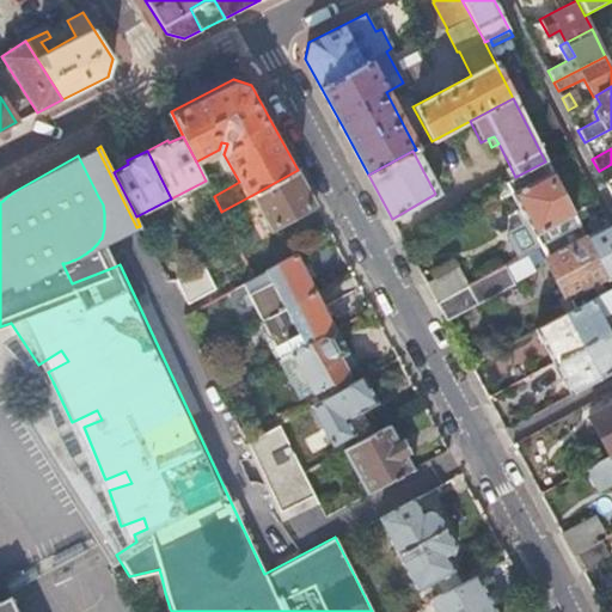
[(577,225),(545,161),(515,177),(505,183),(525,221),(508,230),(506,238),(516,258),(525,254),(539,245),(543,244),(577,225)]
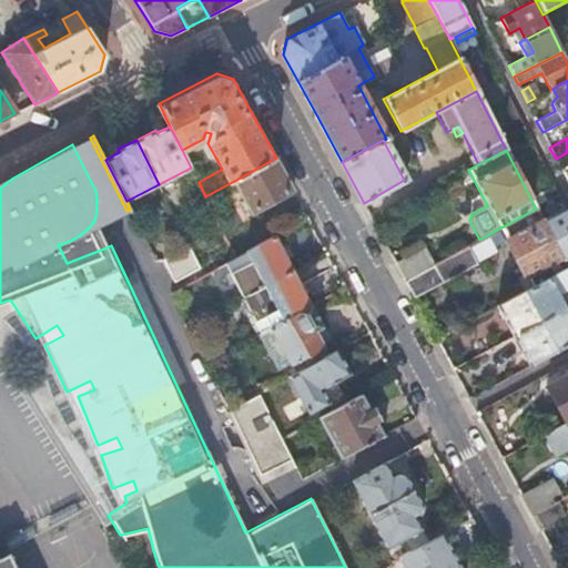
[(564,154),(556,159),(558,164),(567,160),(564,154)]
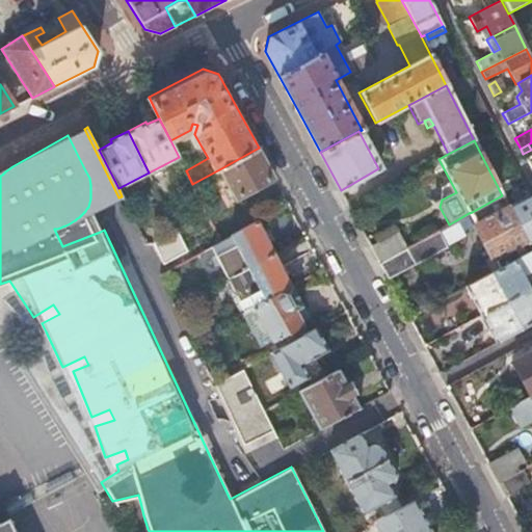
[(267,163),(259,148),(219,169),(236,200),(274,178),(267,163)]
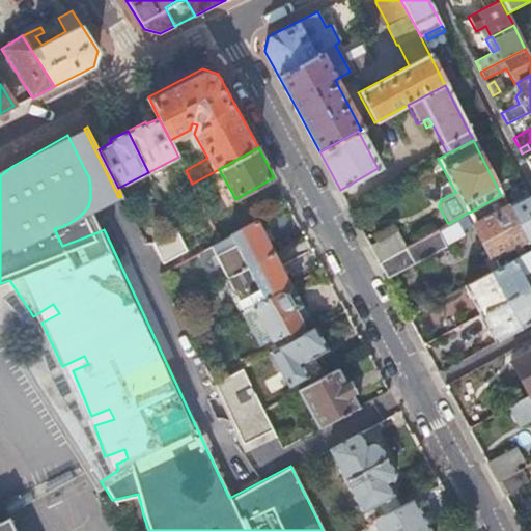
[(530,251),(526,243),(506,205),(501,195),(471,212),(468,213),(473,223),(470,225),(488,259),(491,258),(497,270),(530,251)]
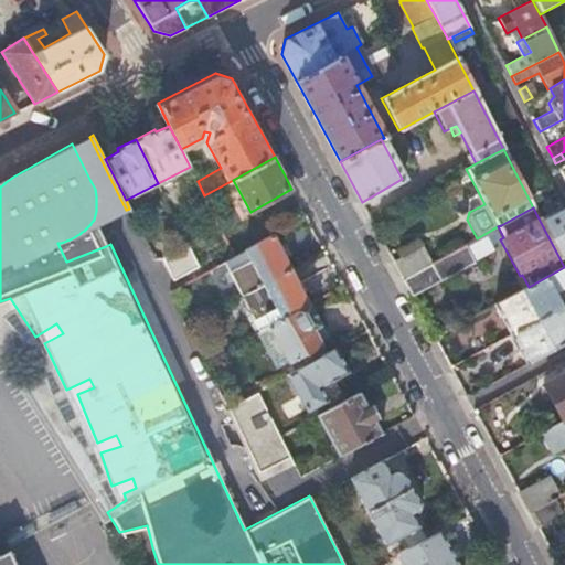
[(560,258),(564,255),(564,214),(562,208),(539,219),(560,258)]
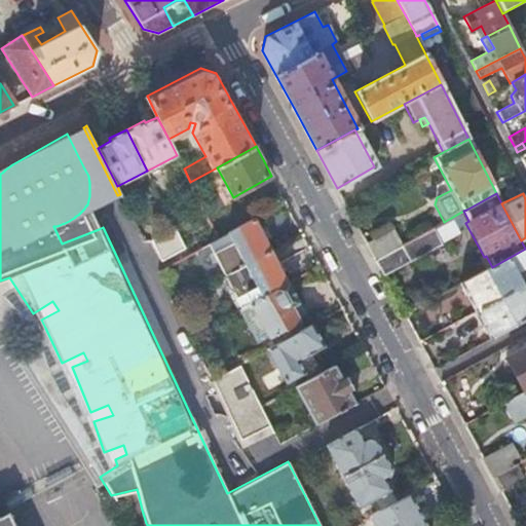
[(99,229),(87,204),(85,207),(84,209),(82,211),(80,213),(78,215),(76,216),(74,218),(72,219),(69,221),(67,222),(65,223),(62,224),(60,225),(57,226),(53,226),(62,243),(99,229)]
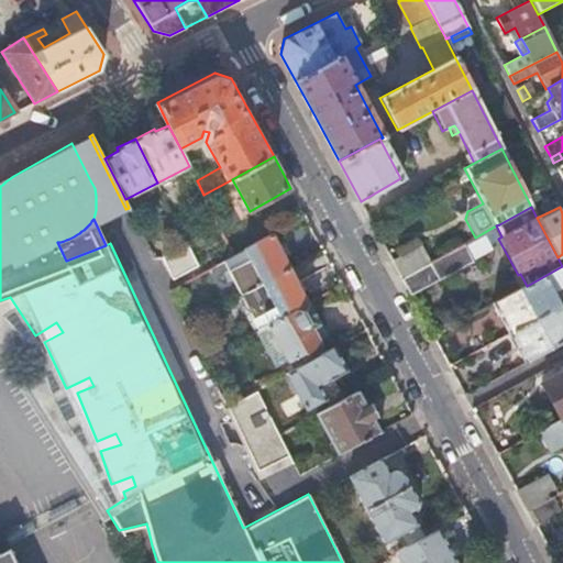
[(249,221),(224,234),(229,244),(230,246),(255,233),(249,221)]
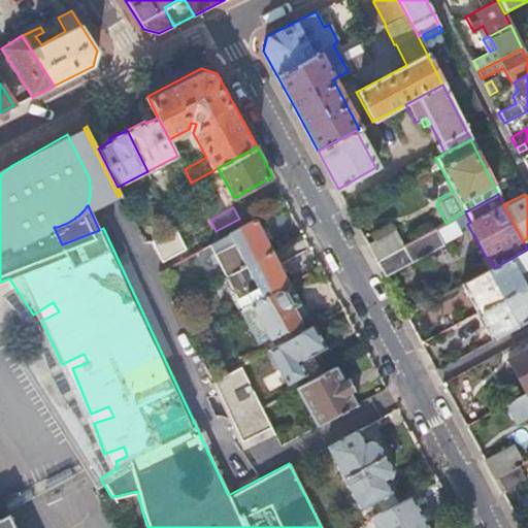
[(433,229),(438,239),(457,229),(453,219),(446,223),(433,229)]
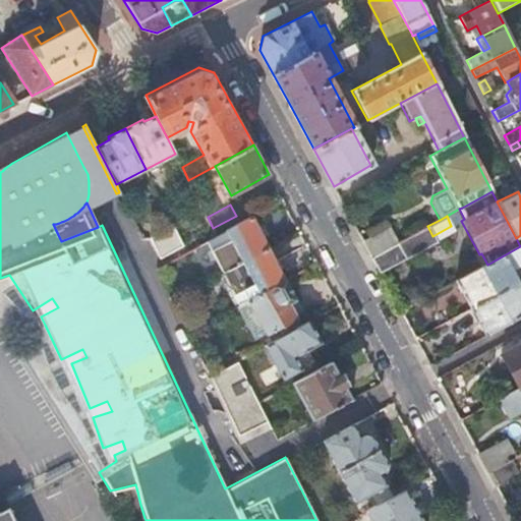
[(269,248),(252,217),(226,230),(207,241),(224,273),(269,248)]
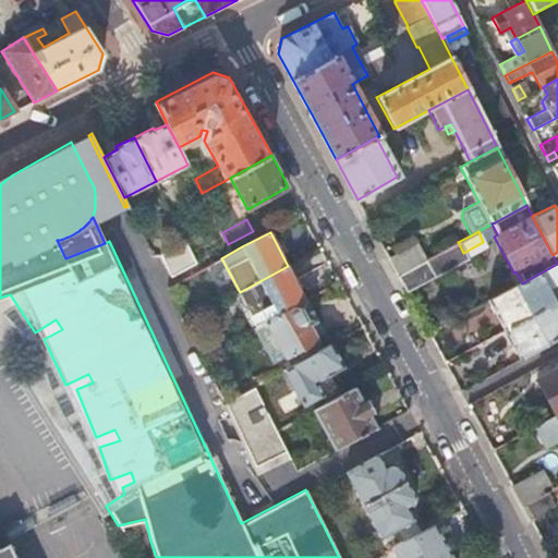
[(172,276),(197,262),(186,240),(160,253),(172,276)]
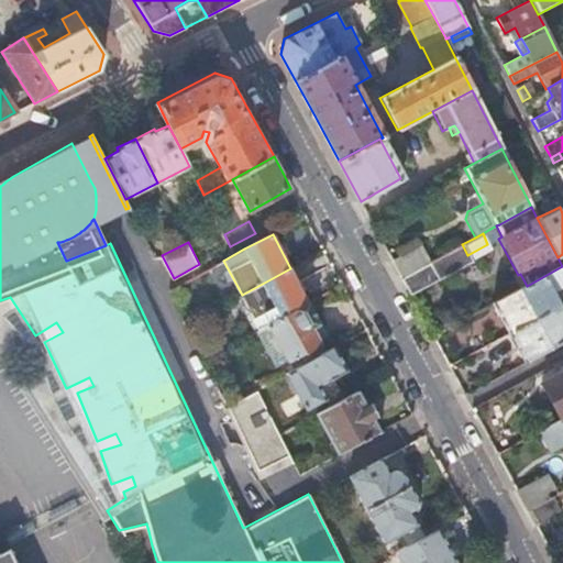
[(401,277),(411,295),(471,262),(467,255),(462,244),(430,262),(401,277)]
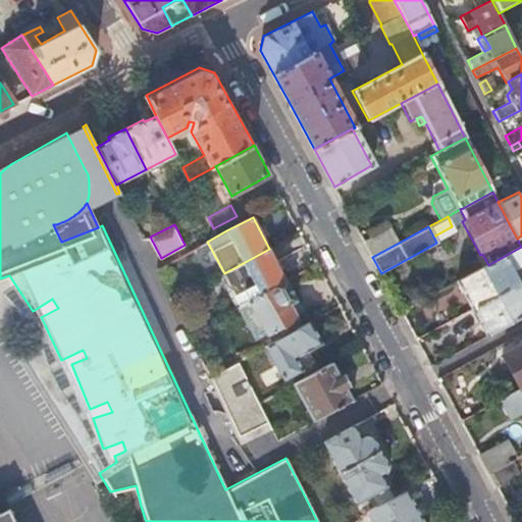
[(364,242),(372,257),(399,243),(389,227),(364,242)]
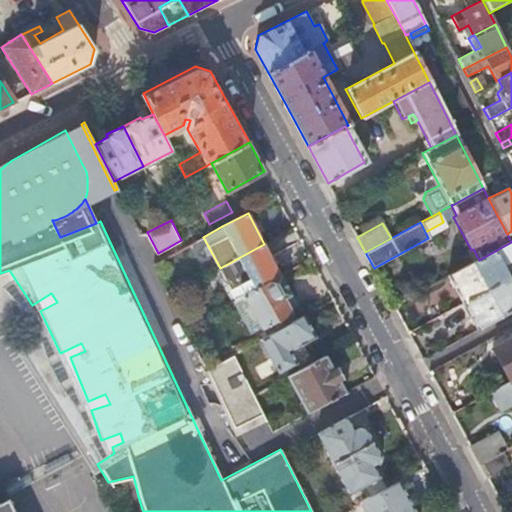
[(447,277),(462,304),(508,280),(501,267),(511,260),(511,242),(479,260),(447,277)]
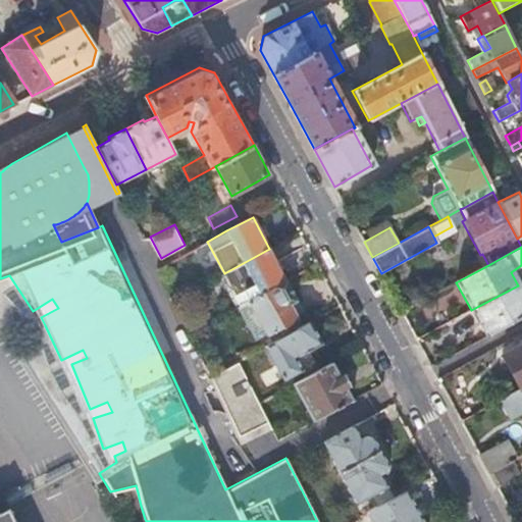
[(286,280),(269,249),(224,273),(241,305),(286,280)]
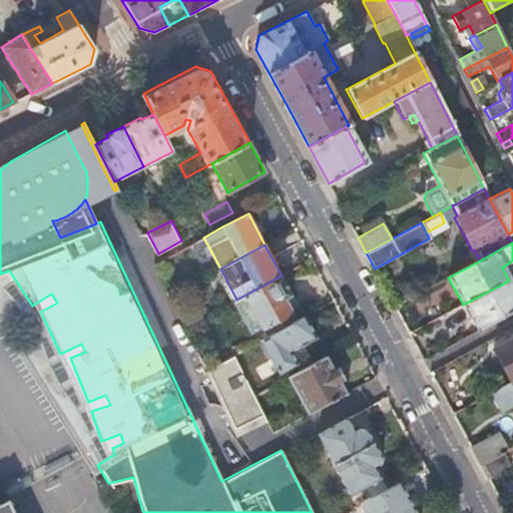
[(9,271),(0,274),(0,326),(93,474),(100,470),(97,465),(114,454),(112,448),(123,443),(120,434),(101,441),(91,411),(110,405),(105,395),(88,402),(70,358),(85,352),(81,344),(60,354),(44,320),(40,312),(57,303),(51,294),(32,306),(9,271)]
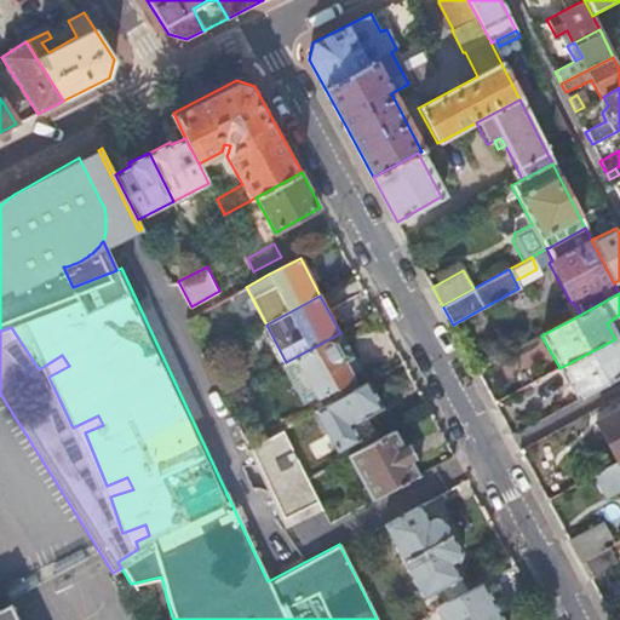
[(340,333),(286,362),(285,363),(304,402),(319,395),(323,406),(334,401),(351,391),(359,386),(344,360),(354,355),(340,333)]
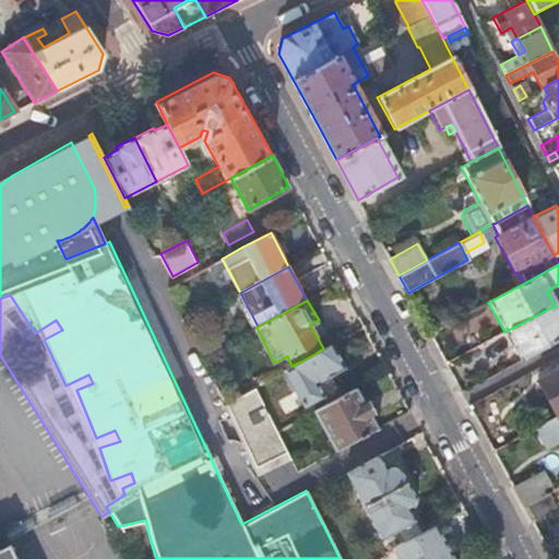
[(504,332),(520,361),(558,340),(558,314),(555,306),(504,332)]
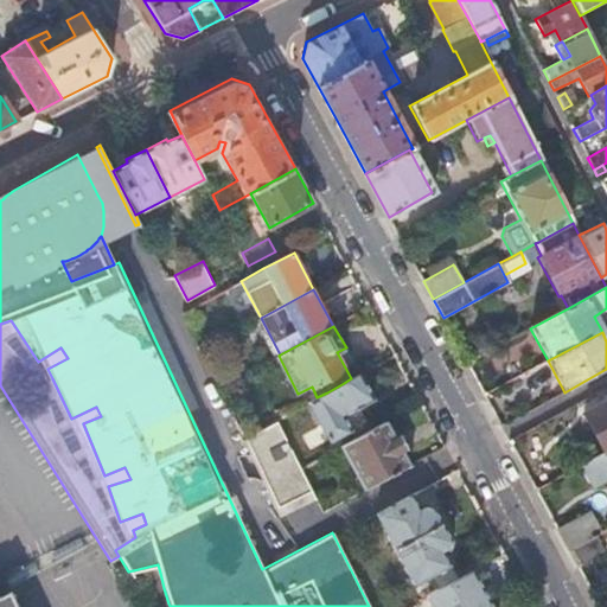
[(538,365),(513,378),(521,391),(545,378),(538,365)]
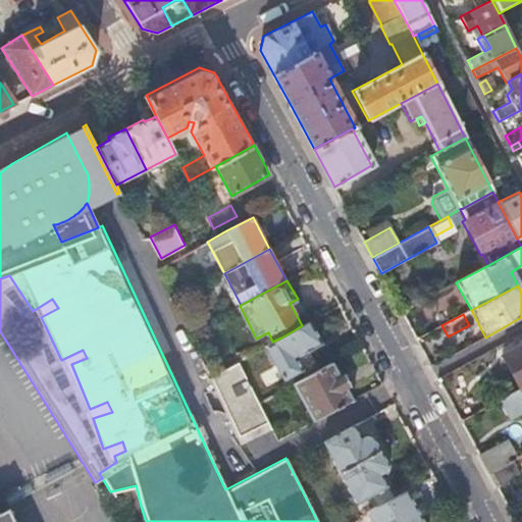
[(302,325),(296,329),(281,337),(272,342),(265,346),(282,378),(301,368),(295,357),(308,350),(321,343),(310,321),(302,325)]
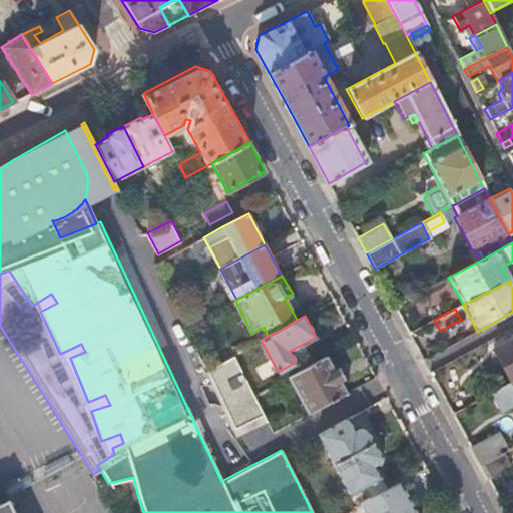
[(512,381),(512,338),(491,350),(509,383),(512,381)]
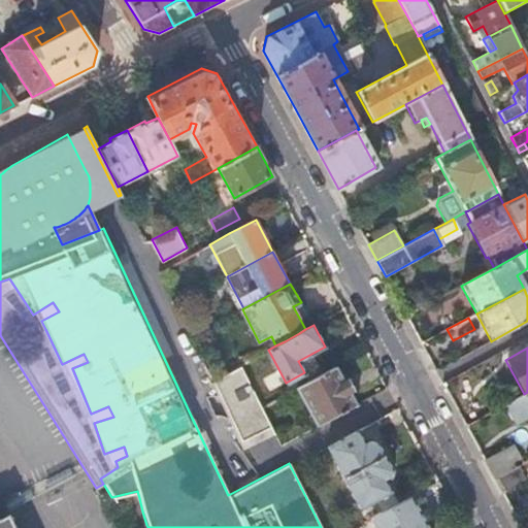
[(318,366),(311,354),(298,361),(304,372),(318,366)]
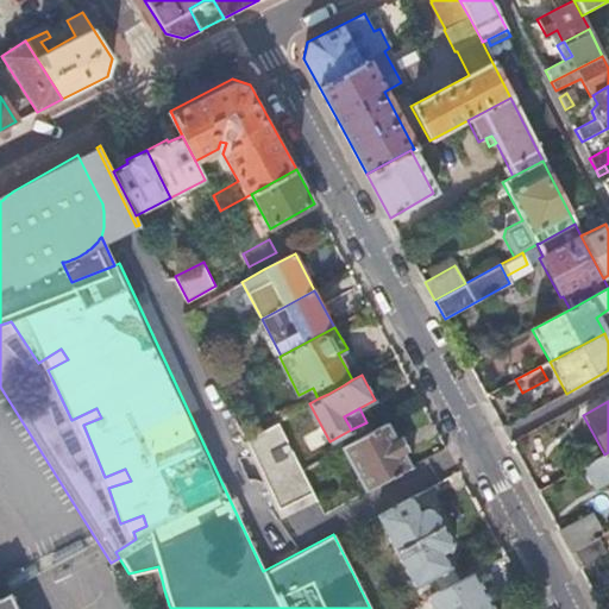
[(299,501),(313,495),(300,470),(276,422),(245,439),(253,457),(256,457),(258,458),(261,458),(263,459),(267,460),(269,462),(271,463),(274,464),(275,465),(277,466),(280,469),(282,470),(283,472),(286,473),(287,476),(288,478),(290,481),(292,483),(293,485),(293,488),(294,490),(295,493),(295,494),(299,501)]
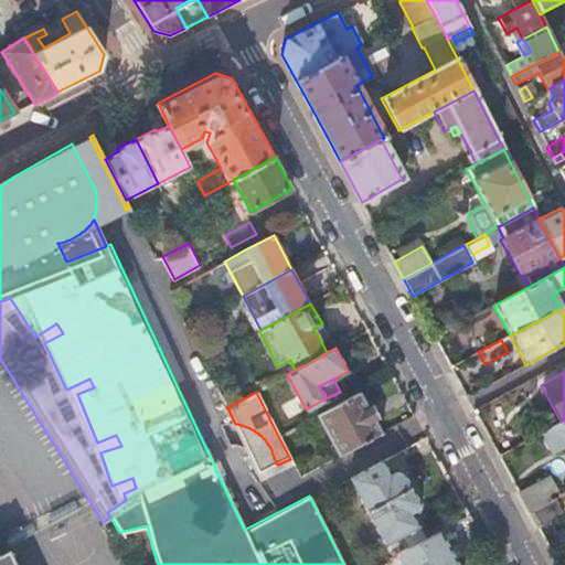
[(370,438),(381,432),(359,392),(318,414),(339,455),(363,441),(363,443),(371,438),(370,438)]
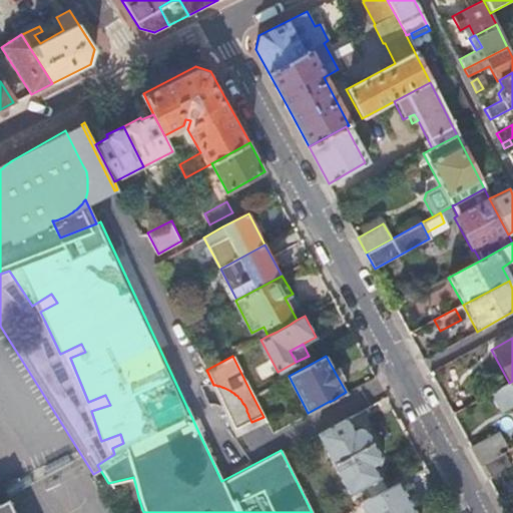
[(512,381),(509,383),(490,393),(500,411),(512,404),(512,381)]
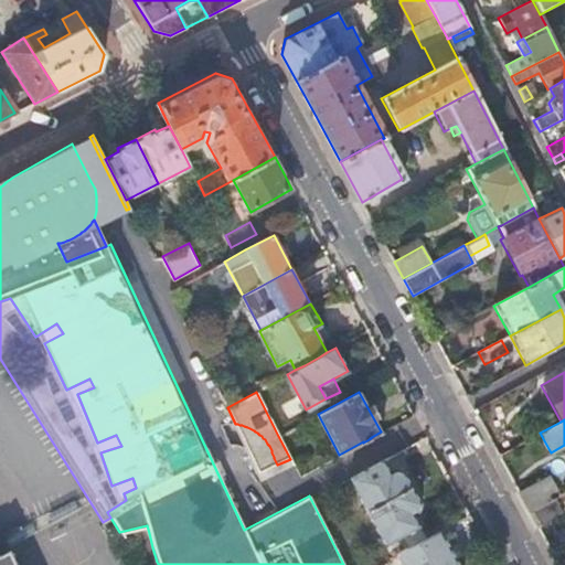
[(260,479),(279,470),(292,464),(290,459),(277,465),(274,458),(274,457),(273,455),(272,452),(272,450),(270,448),(269,446),(267,444),(266,441),(265,439),(263,438),(262,436),(259,435),(257,433),(255,432),(254,430),(252,429),(249,428),(247,427),(244,426),(242,425),(240,425),(237,424),(235,424),(260,479)]
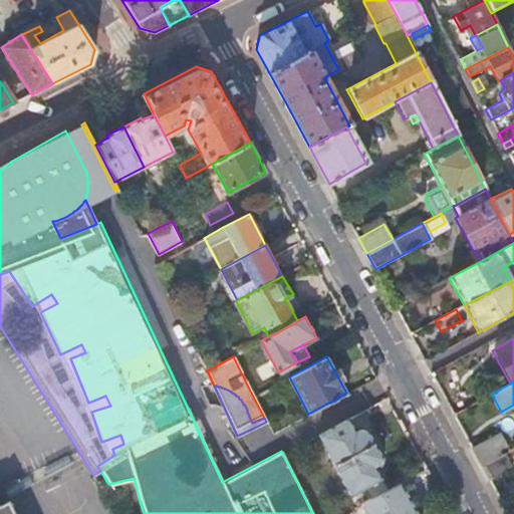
[(348,418),(318,435),(334,465),(374,443),(366,428),(361,426),(354,430),(348,418)]
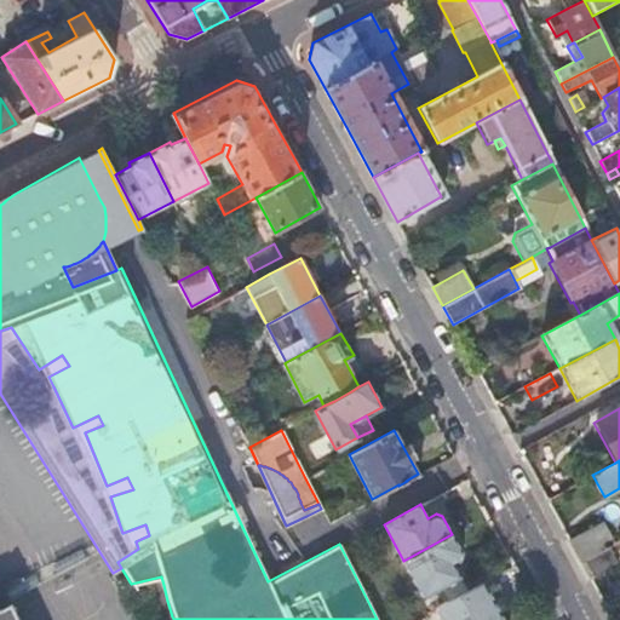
[(608,546),(613,544),(602,522),(569,540),(580,562),(608,546)]
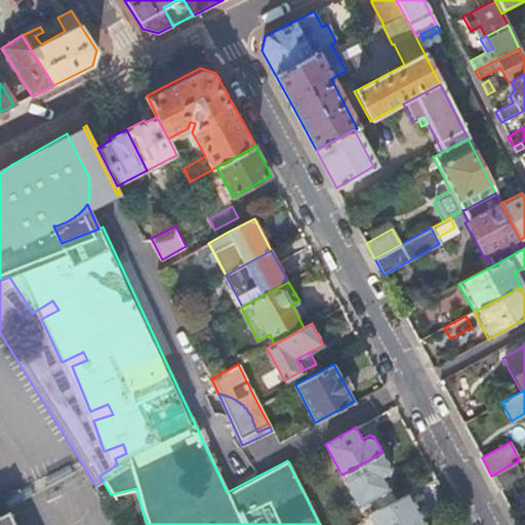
[(382,452),(341,475),(358,506),(375,496),(381,509),(388,505),(396,500),(384,478),(391,474),(392,468),(382,452)]
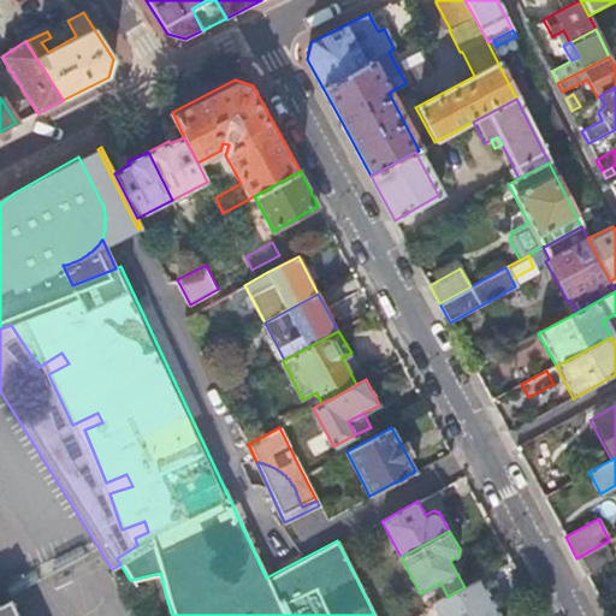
[(614,561),(604,543),(576,558),(586,575),(614,561)]
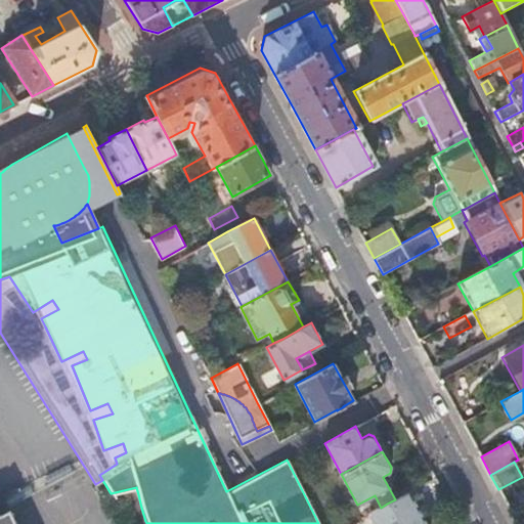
[(387,504),(381,508),(368,514),(374,523),(426,523),(408,492),(395,499),(387,504)]
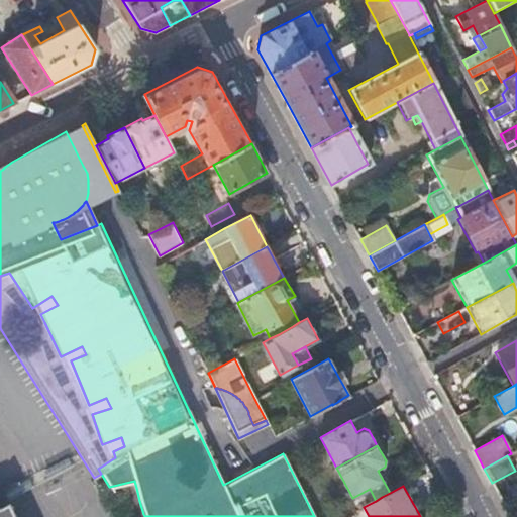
[(13,516),(6,501),(0,504),(0,516),(13,516)]
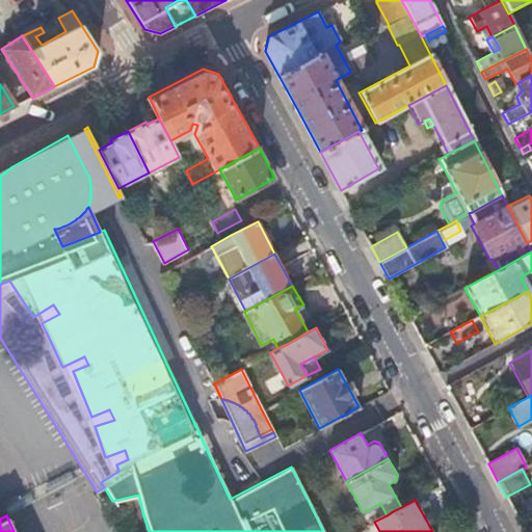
All buildings are outlined.
